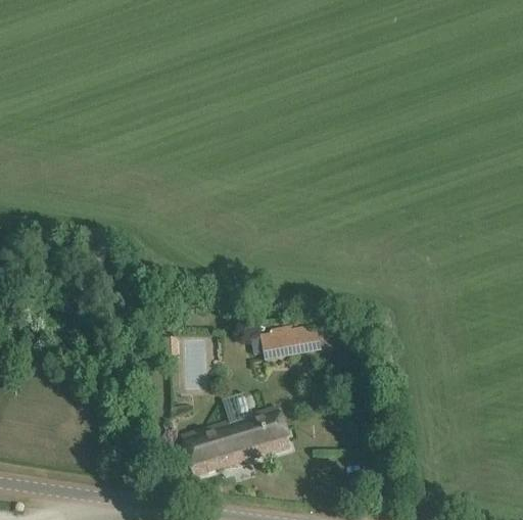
[(93,243),(89,257),(103,262),(107,247),(93,243)]
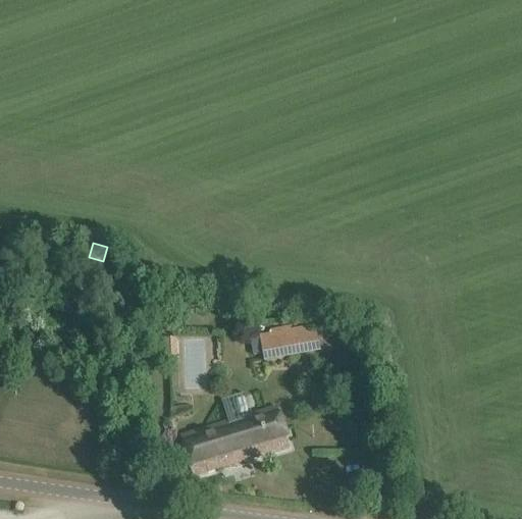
[(68,300),(67,309),(92,313),(94,305),(68,300)]
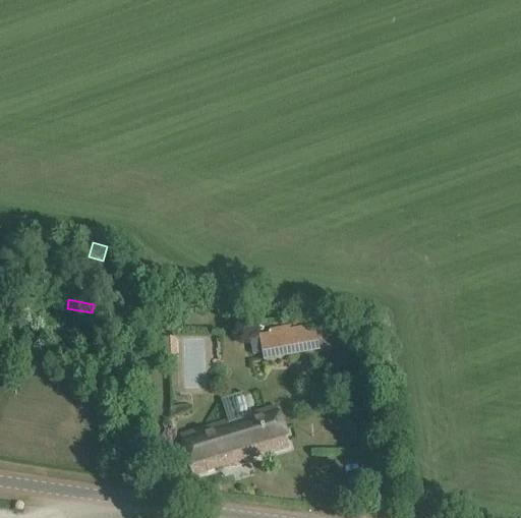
[(258,334),(264,358),(320,349),(314,324),(258,334)]
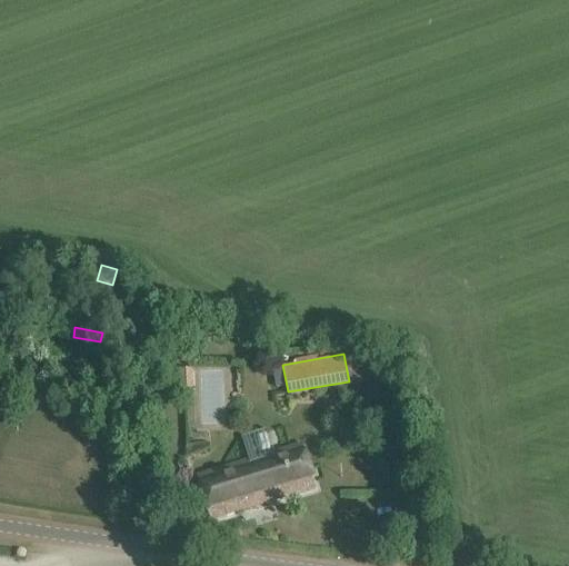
[(301,438),(259,452),(196,472),(210,518),(316,486),(301,438)]
